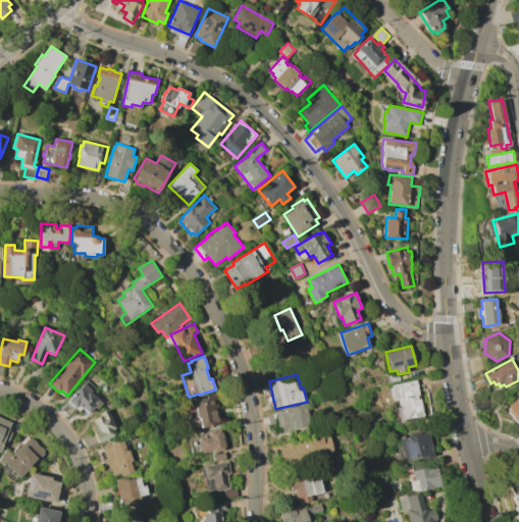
[(88,379),(99,389),(94,395),(103,403),(98,409),(96,407),(90,413),(83,407),(80,410),(76,407),(75,408),(68,401),(88,379)]
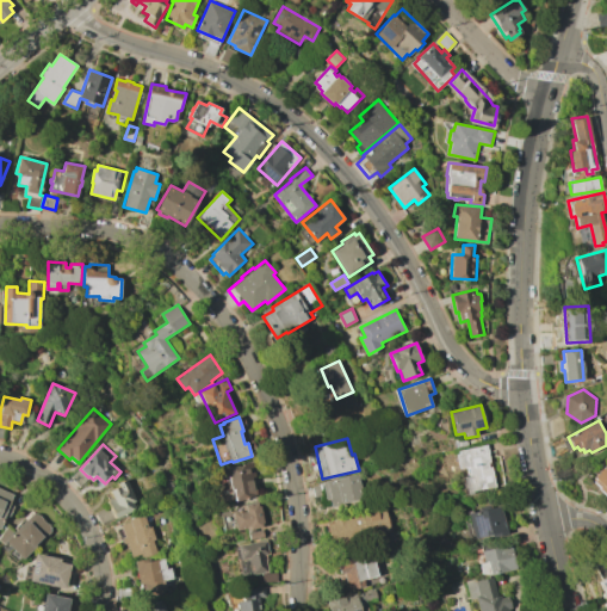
[(488,445),(493,462),(489,463),(490,468),(493,468),(497,486),(475,492),(475,494),(469,495),(465,476),(471,475),(470,467),(460,469),(457,451),(488,445)]
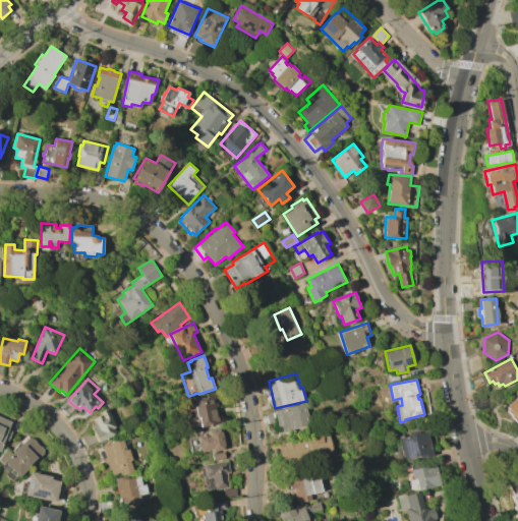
[(215,395),(220,424),(203,427),(200,416),(197,417),(194,399),(215,395)]
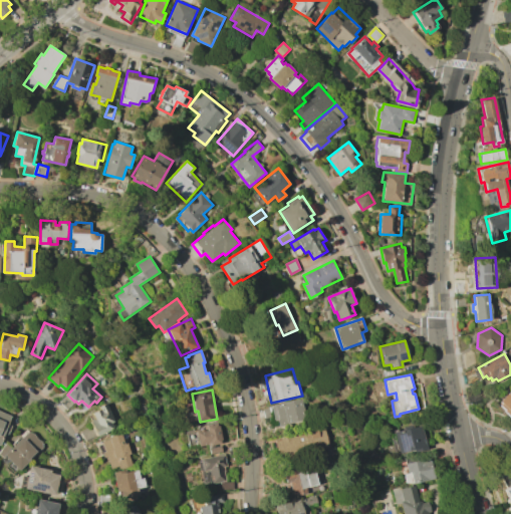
[(510,418),(498,405),(510,391),(510,418)]
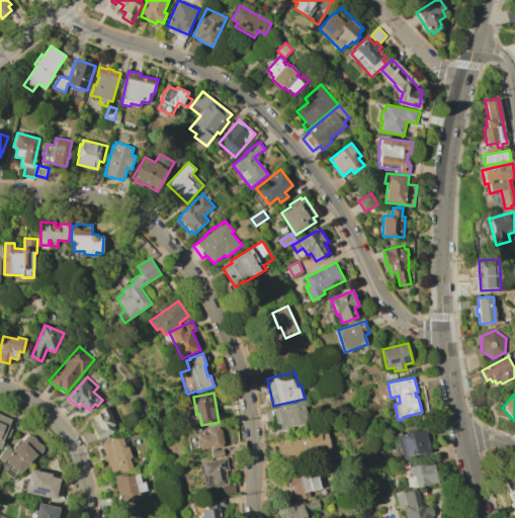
[(275,411),(274,409),(304,401),(310,423),(282,430),(280,422),(278,423),(277,419),(268,422),(266,414),(275,411)]
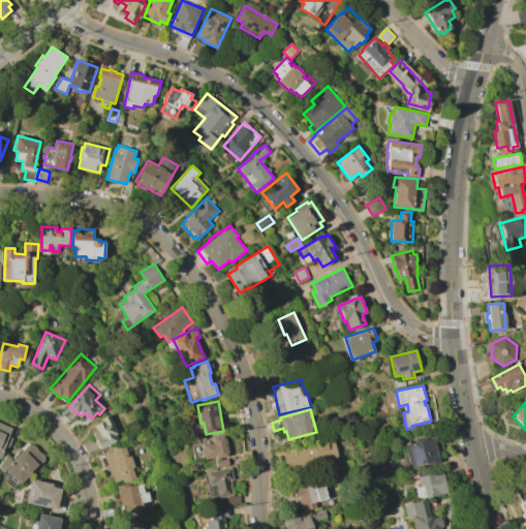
[(95,439),(93,434),(98,432),(95,425),(104,421),(103,418),(110,415),(118,434),(115,435),(118,441),(90,454),(85,443),(95,439)]
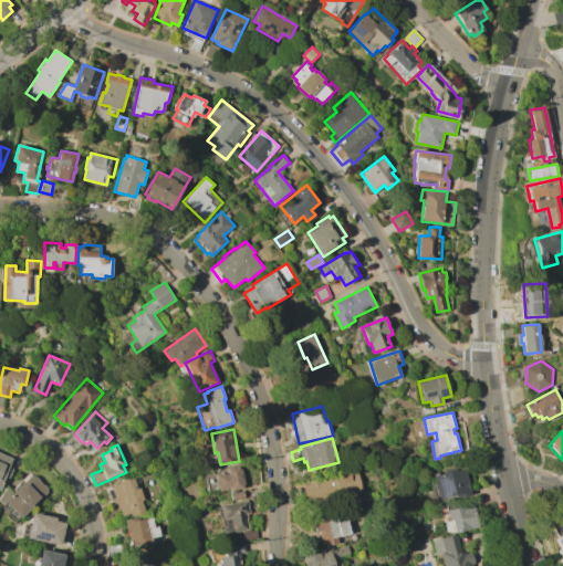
[(0,451),(13,458),(10,467),(14,469),(10,478),(8,477),(1,491),(0,490),(0,451)]
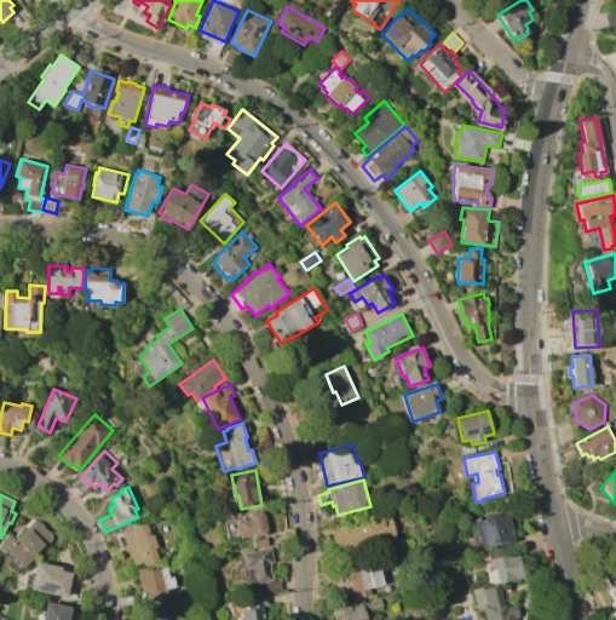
[(251,520),(249,512),(263,510),(264,514),(265,512),(269,530),(268,530),(268,534),(262,535),(262,539),(253,540),(253,535),(242,538),(239,522),(251,520)]
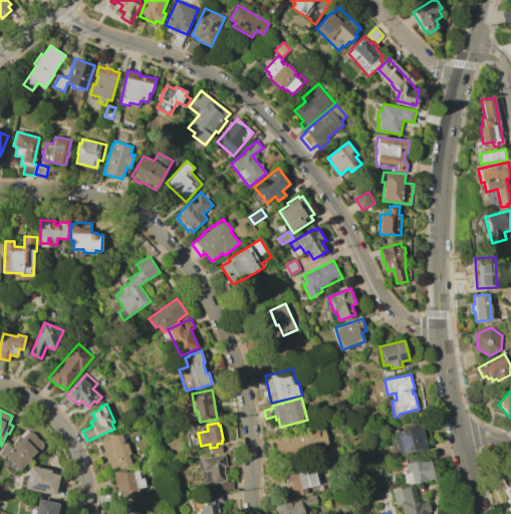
[(423,426),(429,449),(416,452),(416,449),(400,453),(395,433),(423,426)]
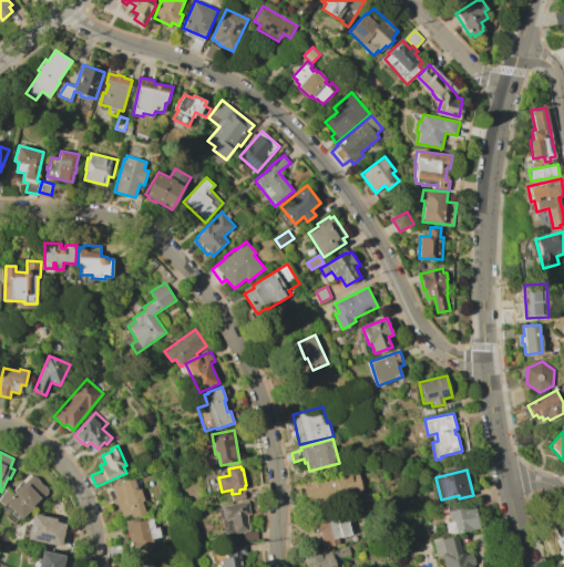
[(304,484),(359,471),(365,491),(308,505),(304,484)]
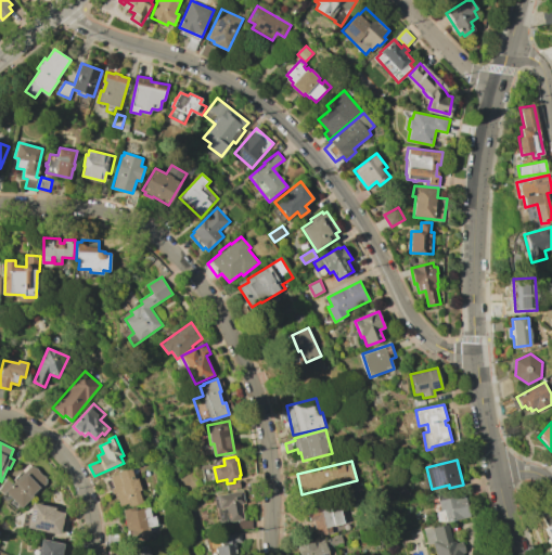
[(7,492),(5,494),(0,490),(0,488),(9,476),(15,481),(30,467),(35,466),(38,467),(41,473),(46,476),(48,478),(48,481),(47,483),(22,507),(7,492)]
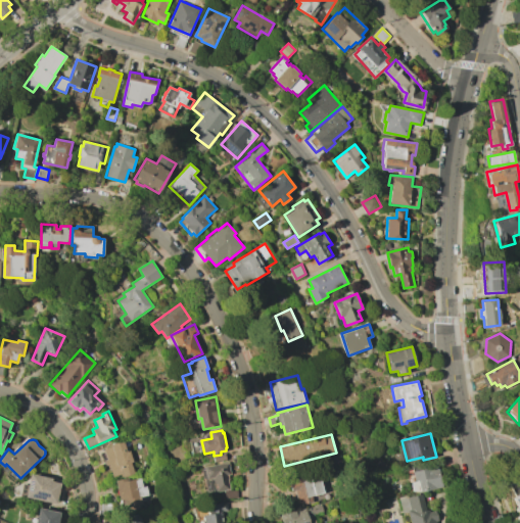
[(111,447),(111,445),(124,441),(128,453),(130,452),(134,462),(131,463),(135,473),(124,477),(123,475),(113,478),(108,465),(106,466),(105,462),(107,461),(103,450),(111,447)]
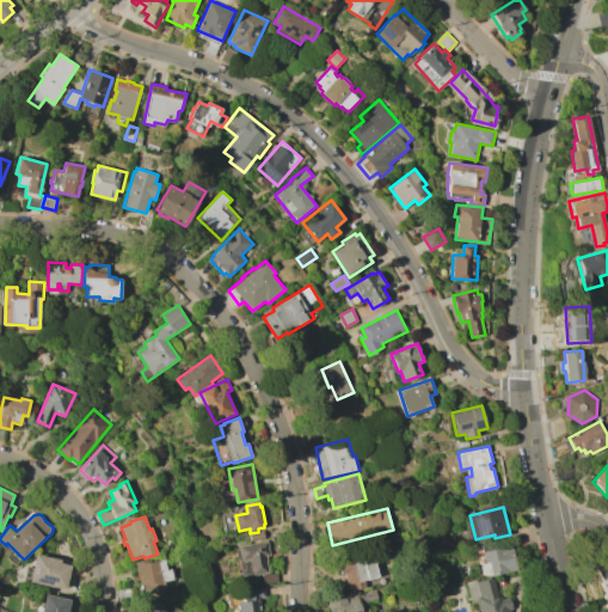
[(264,531),(266,538),(252,540),(251,533),(264,531)]
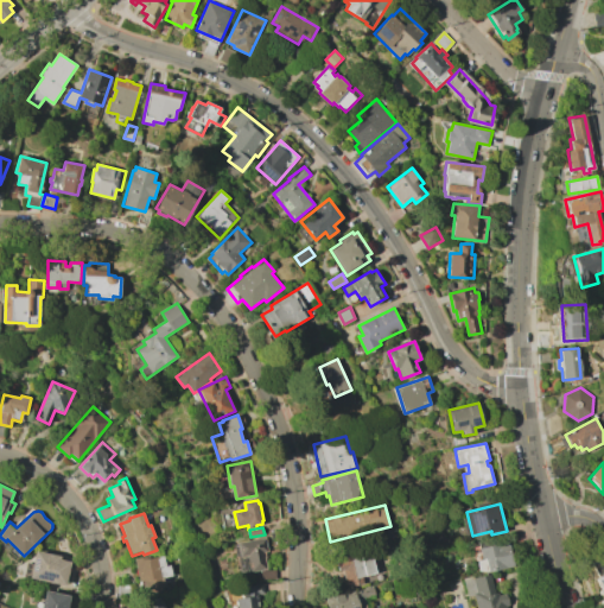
[(267,538),(269,551),(265,552),(268,569),(252,571),(248,556),(241,557),(239,543),(267,538)]
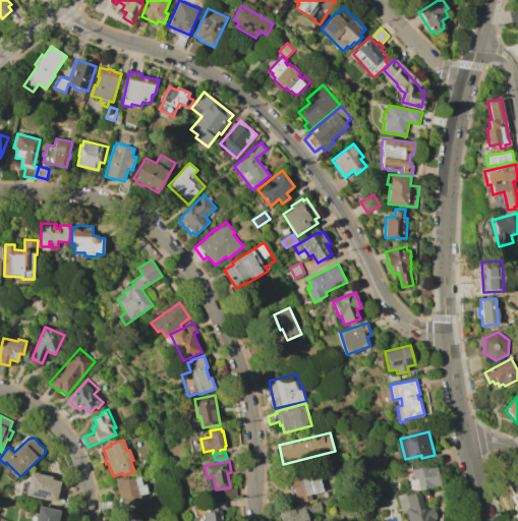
[(437,464),(442,484),(415,490),(410,470),(437,464)]
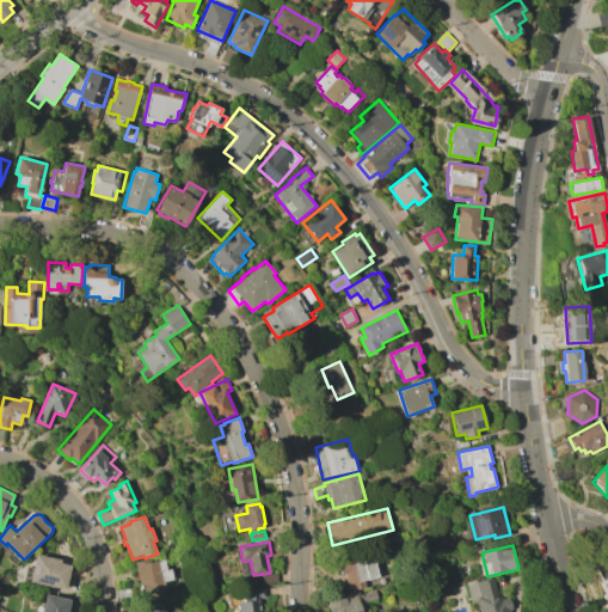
[(36,555),(61,560),(61,563),(72,565),(67,589),(30,582),(36,555)]
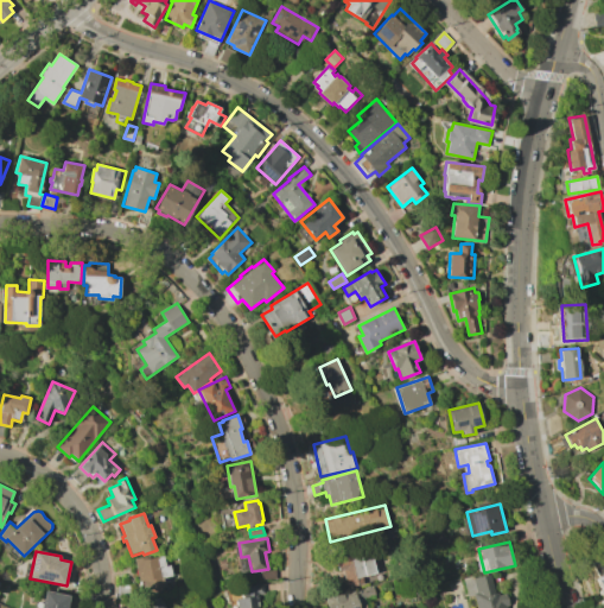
[(360,553),(361,558),(372,555),(376,572),(363,576),(366,583),(348,588),(343,570),(341,571),(337,559),(360,553)]
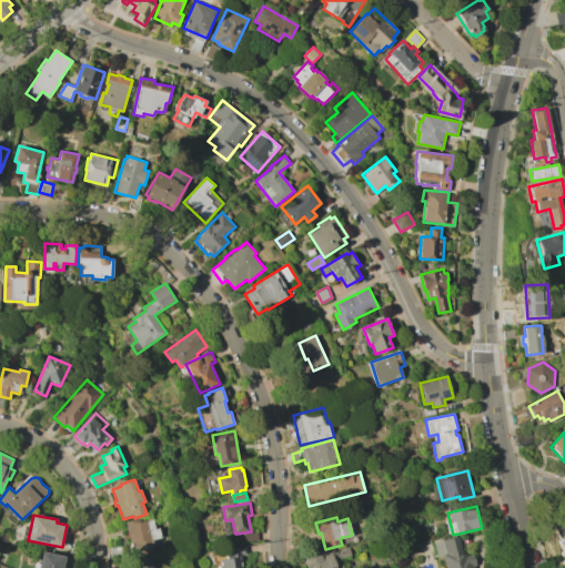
[(138,519),(139,521),(153,518),(155,529),(160,528),(162,537),(153,539),(154,548),(139,551),(138,543),(130,545),(125,521),(138,519)]
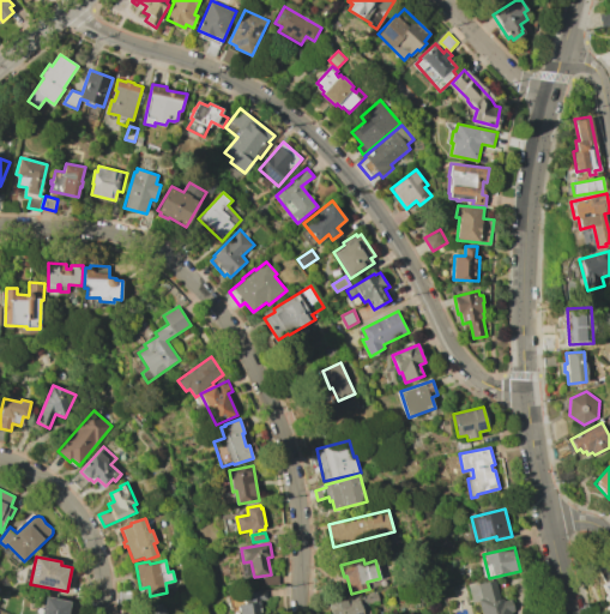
[(609,611),(607,606),(609,605),(609,602),(605,596),(608,595),(602,585),(607,584),(599,570),(609,565),(609,611)]
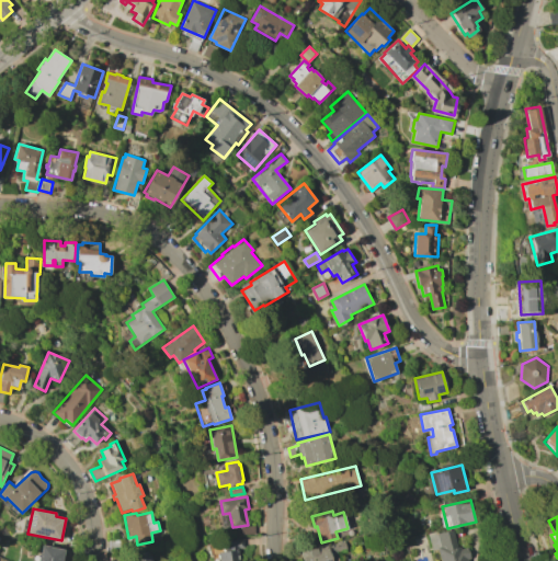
[(257,534),(242,535),(241,526),(255,526),(257,534)]
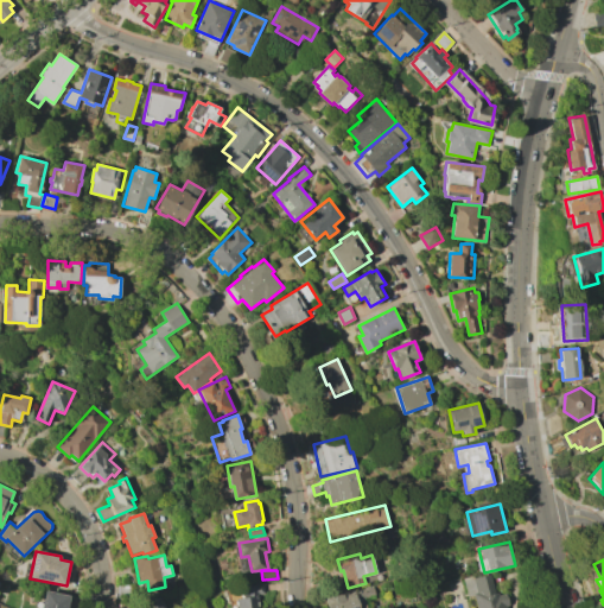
[(476,576),(476,577),(491,574),(496,589),(498,588),(501,595),(508,593),(510,606),(507,606),(507,607),(476,607),(474,596),(469,597),(464,578),(476,576)]
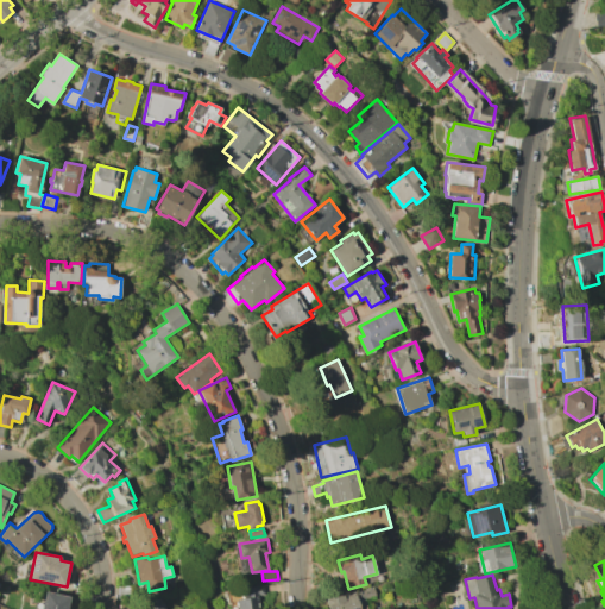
[(263,586),(264,595),(258,596),(259,608),(237,608),(237,600),(244,598),(243,589),(263,586)]
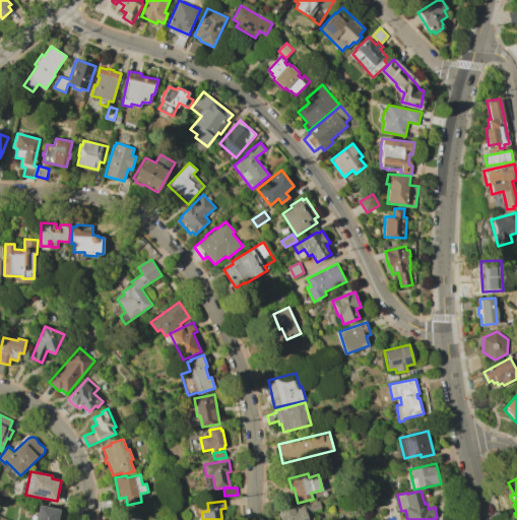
[(280,519),(279,511),(321,502),(322,509),(313,512),(315,519),(280,519)]
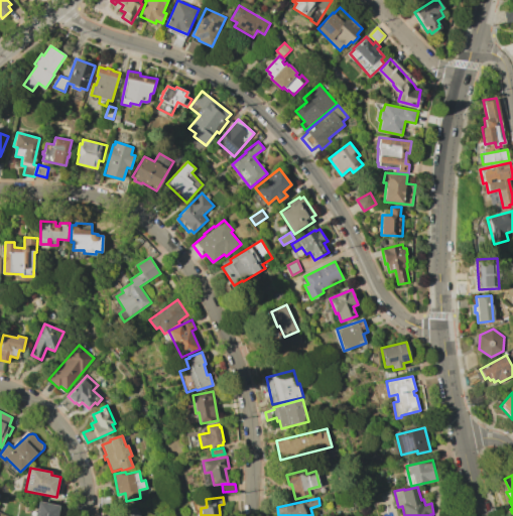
[(35,515),(39,501),(60,505),(59,511),(62,512),(61,515),(35,515)]
